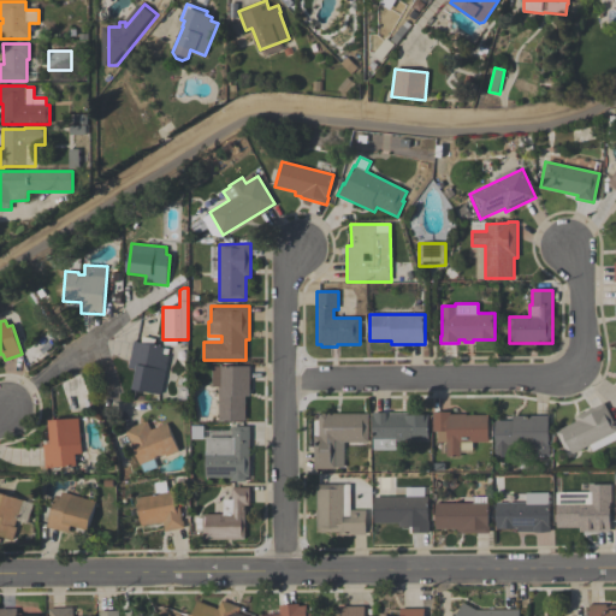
[(164,348),(163,355),(167,356),(160,394),(132,388),(137,368),(129,367),(134,342),(164,348)]
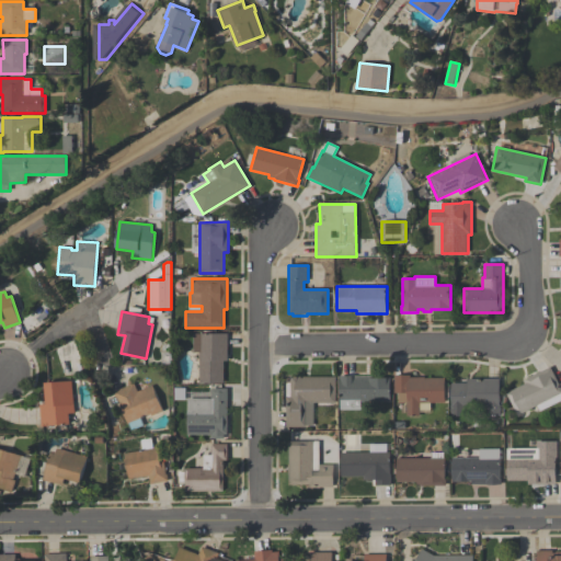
[(228,333),(228,361),(224,361),(224,381),(199,381),(198,352),(193,352),(193,333),(228,333)]
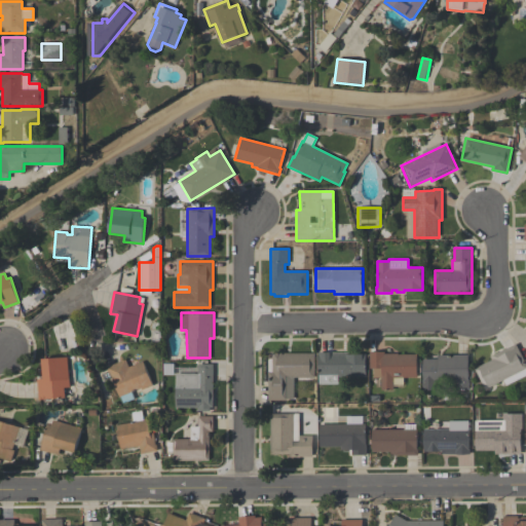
[(525,374),(505,385),(502,379),(485,388),(475,368),(491,360),(490,357),(492,355),(492,354),(515,343),(525,365),(525,374)]
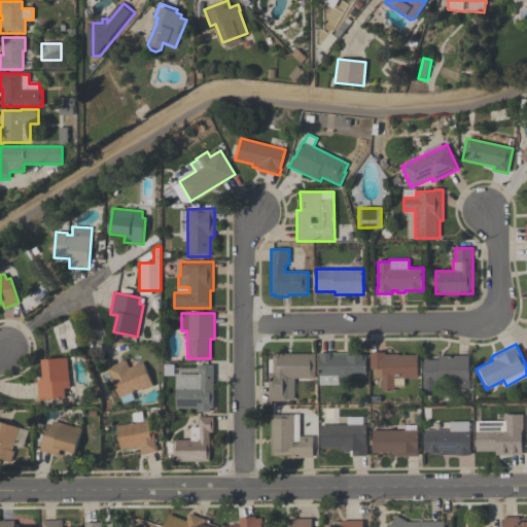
[(417,354),(417,377),(394,377),(394,390),(382,390),(382,378),(374,378),(374,369),(371,369),(371,351),(385,351),(385,353),(398,353),(398,354),(417,354)]
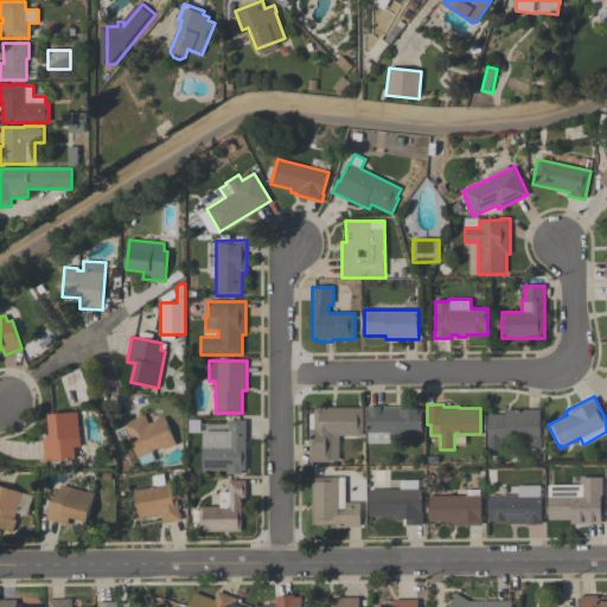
[(368,442),(368,425),(366,421),(368,417),(368,406),(383,406),(401,406),(401,408),(422,408),(422,434),(390,434),(390,442),(368,442)]
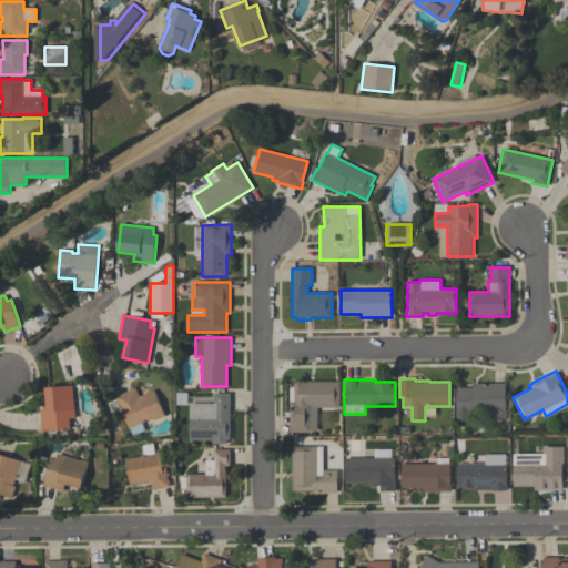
[(340,381),(340,407),(316,407),(316,430),(307,430),(307,432),(288,432),(288,401),(294,401),(294,381),(340,381)]
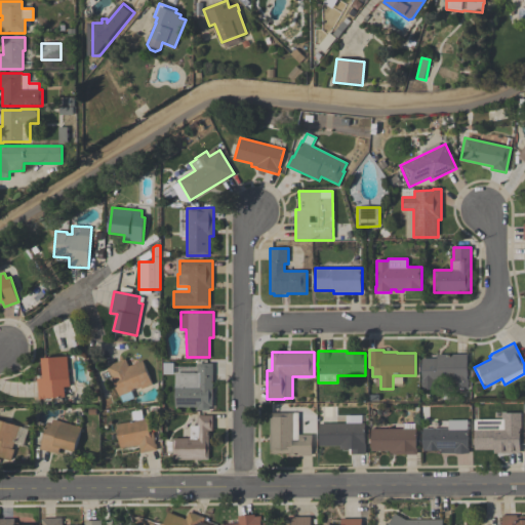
[(421,389),(421,378),(421,357),(437,357),(437,354),(468,354),(468,377),(469,377),(469,388),(456,388),(456,380),(436,380),(436,389),(421,389)]
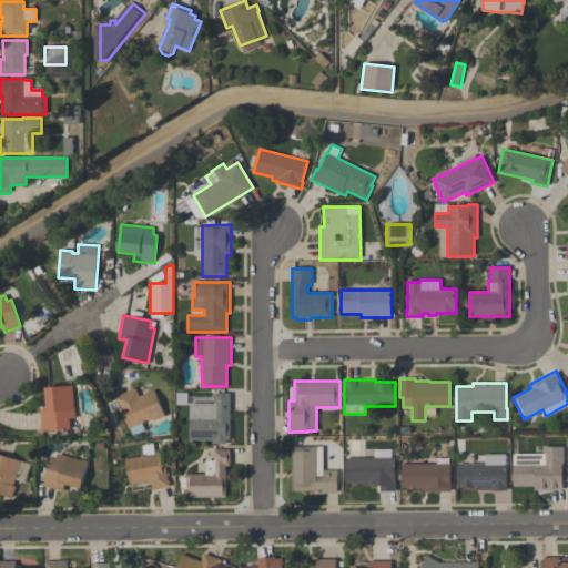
[(70,428),(41,430),(39,408),(47,408),(46,386),(72,384),(74,417),(70,417),(70,428)]
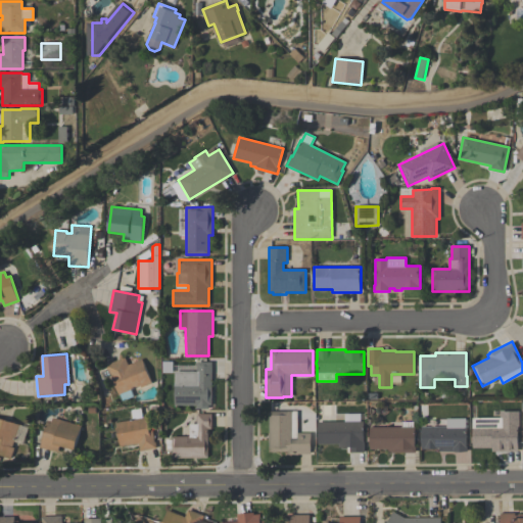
[(142,359),(152,382),(141,387),(140,385),(131,389),(133,395),(123,400),(120,393),(119,394),(108,370),(107,370),(105,365),(125,357),(128,365),(142,359)]
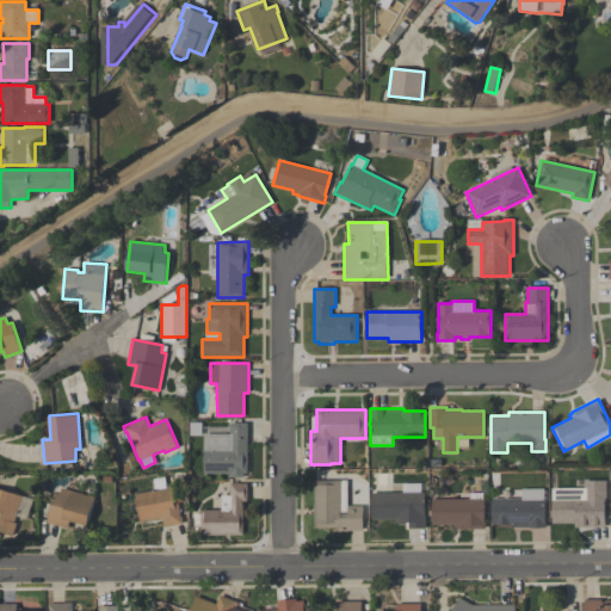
[(247,421),(247,473),(244,473),(244,477),(229,477),(229,473),(203,473),(203,433),(229,433),(229,421),(247,421)]
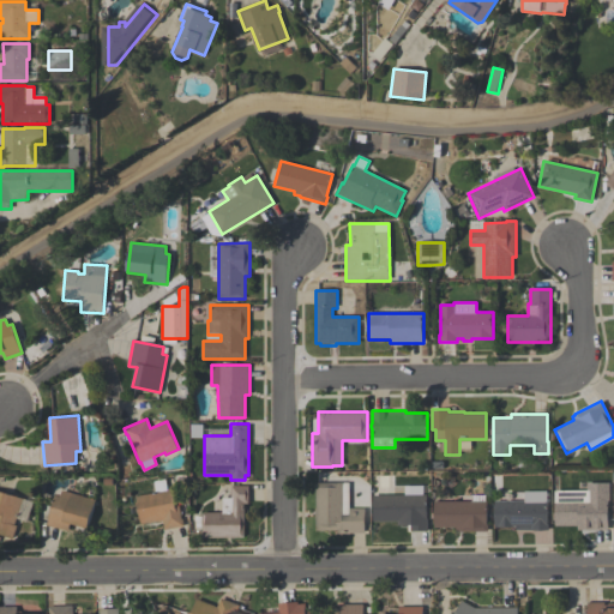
[(184,525),(164,529),(163,519),(140,524),(136,495),(156,492),(154,481),(166,479),(167,489),(172,488),(175,505),(179,504),(181,518),(182,518),(184,525)]
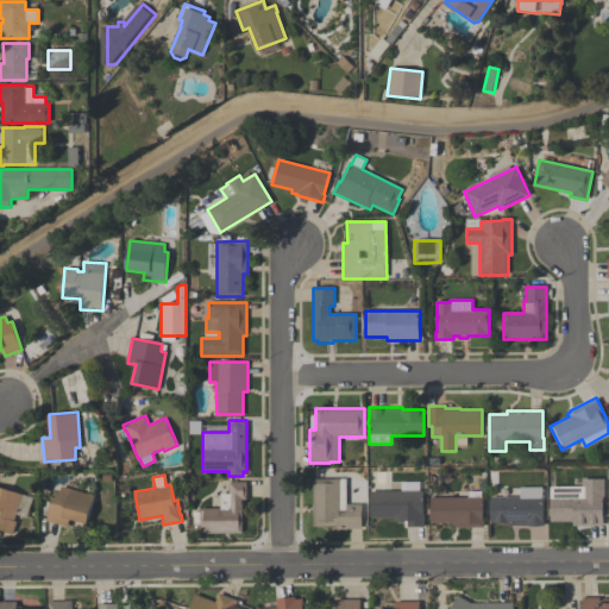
[(362,527),(336,527),(336,525),(314,525),(314,514),(313,514),(313,503),(314,503),(313,478),(346,478),(346,503),(360,503),(362,527)]
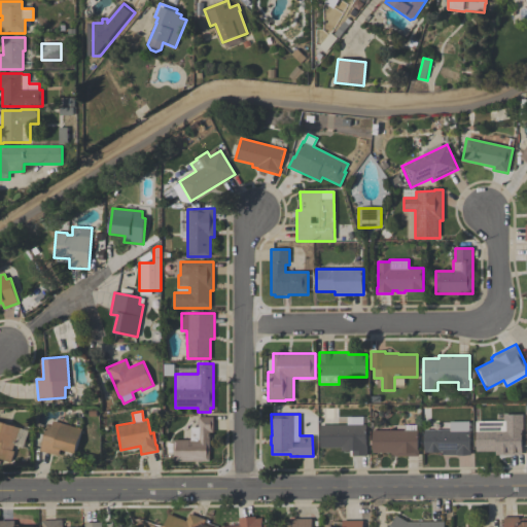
[(477,451),(476,421),(503,420),(503,414),(522,414),(522,429),(521,429),(521,454),(495,454),(495,451),(477,451)]
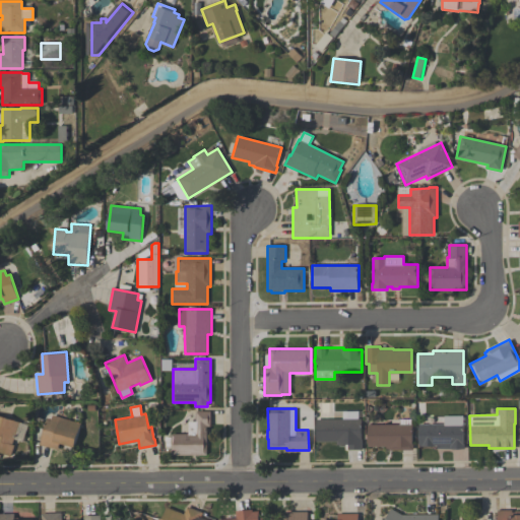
[(210,410),(210,426),(207,426),(207,455),(172,454),(172,433),(188,434),(188,420),(196,420),(196,410),(210,410)]
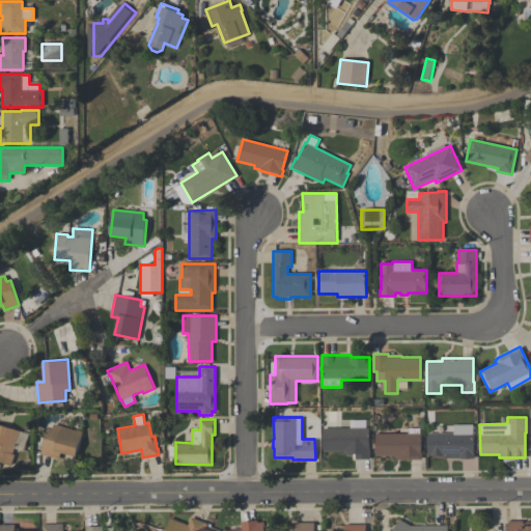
[(369,458),(353,458),(353,453),(343,453),(343,450),(323,450),(323,427),(350,427),(350,419),(366,419),(366,427),(369,427),(369,447),(369,458)]
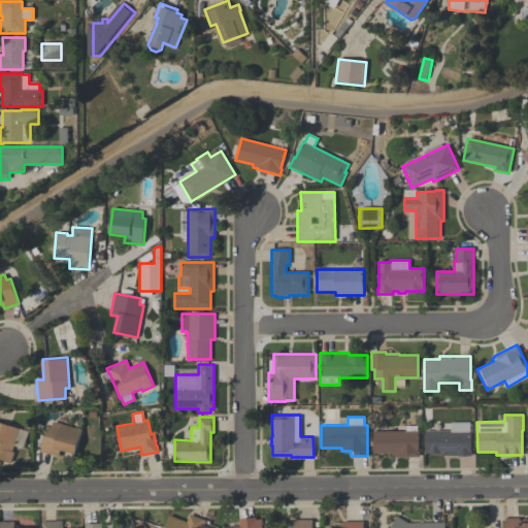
[(81,429),(75,454),(61,450),(59,457),(39,451),(47,425),(52,426),(53,421),(81,429)]
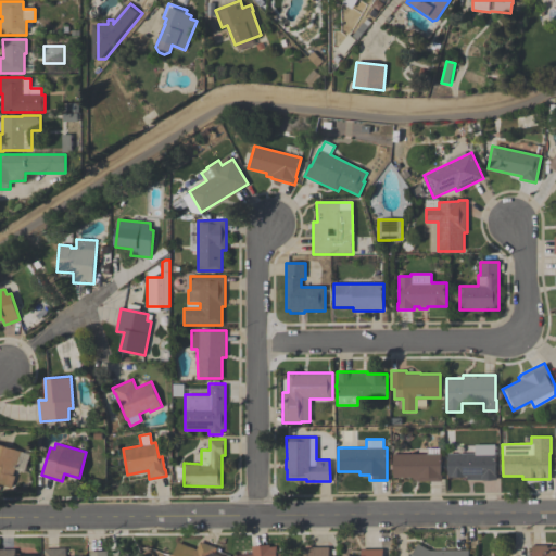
[(12,487),(0,482),(0,444),(29,453),(24,471),(15,469),(13,475),(15,475),(12,487)]
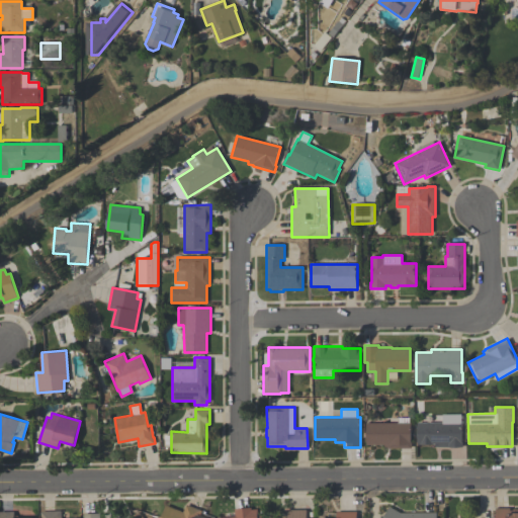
[(417,443),(417,422),(442,422),(442,414),(461,414),(461,423),(461,440),(462,440),(462,446),(435,446),(435,443),(417,443)]
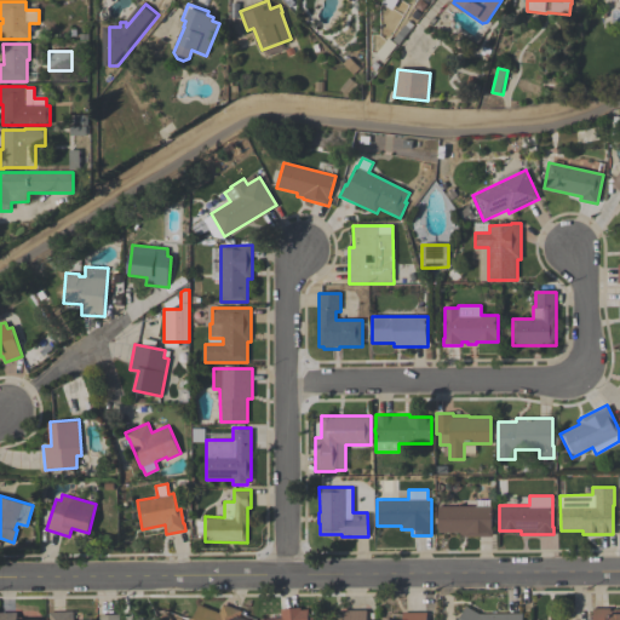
[(437,505),(492,506),(492,528),(493,528),(493,537),(465,535),(465,534),(460,534),(460,532),(437,532),(437,505)]
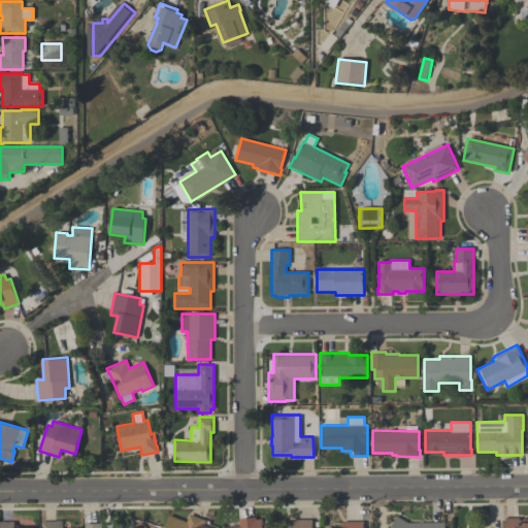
[(187,522),(190,514),(205,520),(203,524),(216,527),(163,527),(169,515),(187,522)]
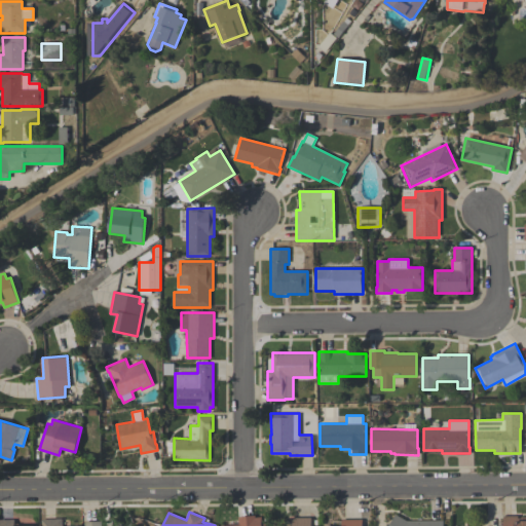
[(443,520),(443,525),(387,525),(395,514),(407,520),(443,520)]
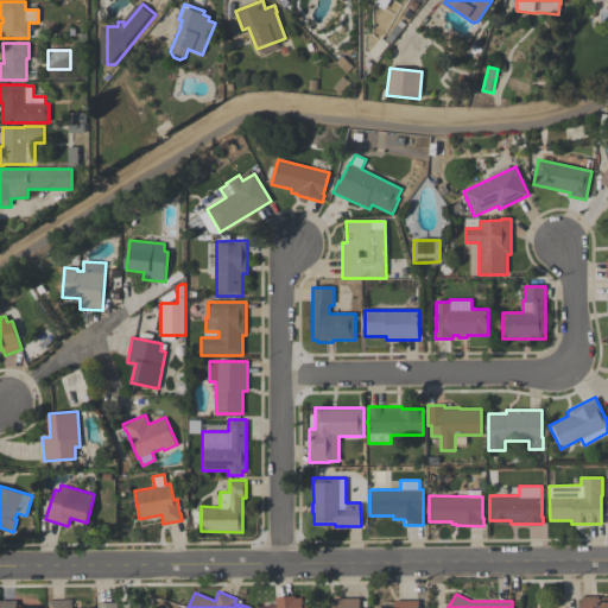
[(276,596),(295,595),(295,597),(302,596),(302,607),(254,607),(276,606),(276,596)]
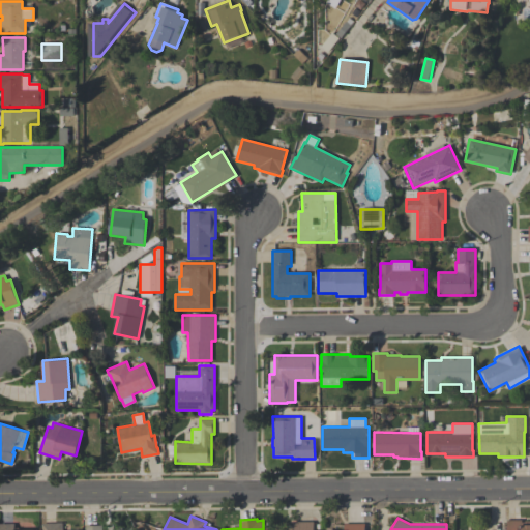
[(506,529),(506,520),(520,520),(520,522),(524,522),(525,521),(529,521),(529,529),(506,529)]
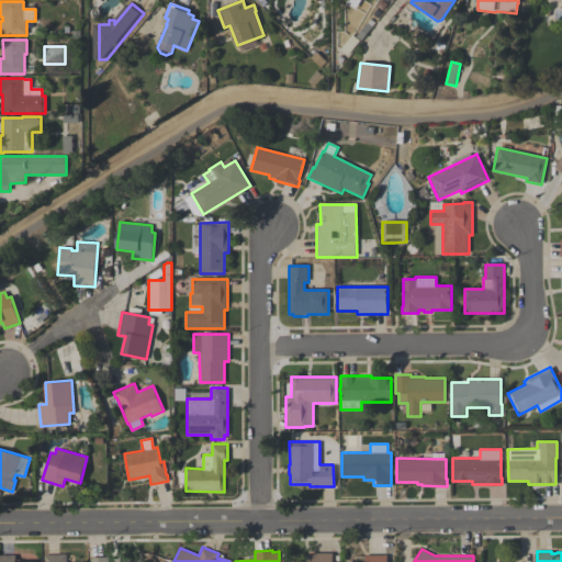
[(312,561),(312,552),(333,552),(333,561),(290,561),(312,561)]
